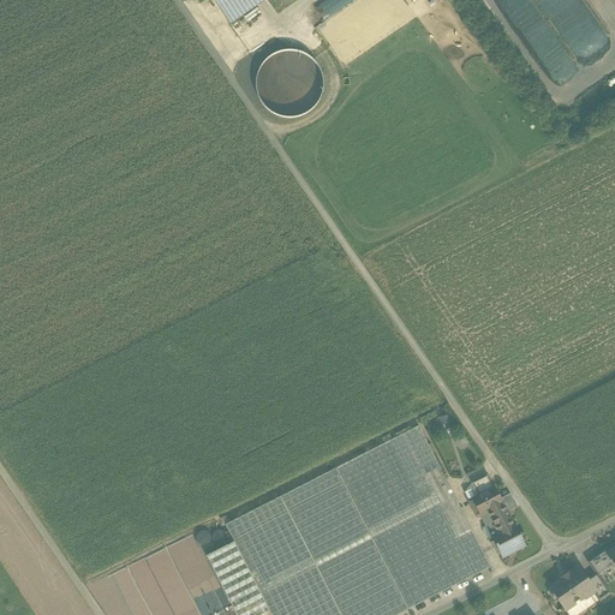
[(210,0),(231,28),(269,0),(210,0)]
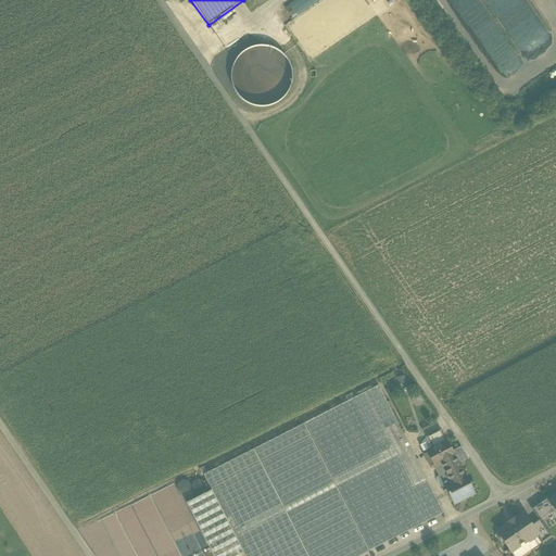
[(249,42),(232,96),(281,111),(298,58),(249,42)]
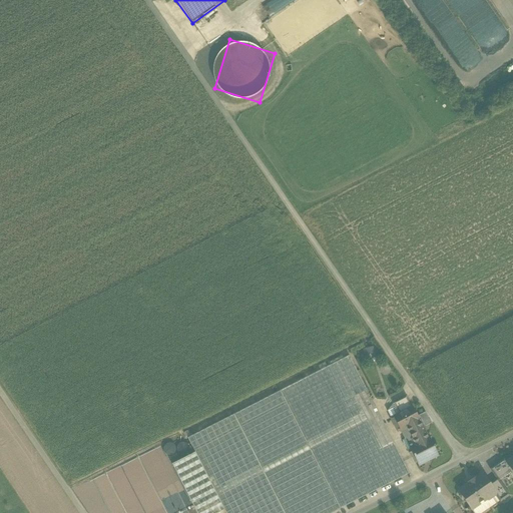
[(349,357),(233,415),(284,512),(333,512),(409,474),(349,357)]
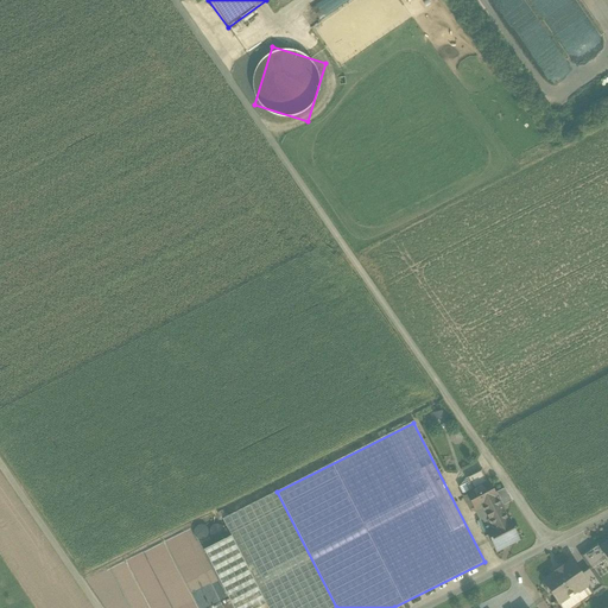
[(481,470),(466,479),(473,492),(488,485),(481,470)]
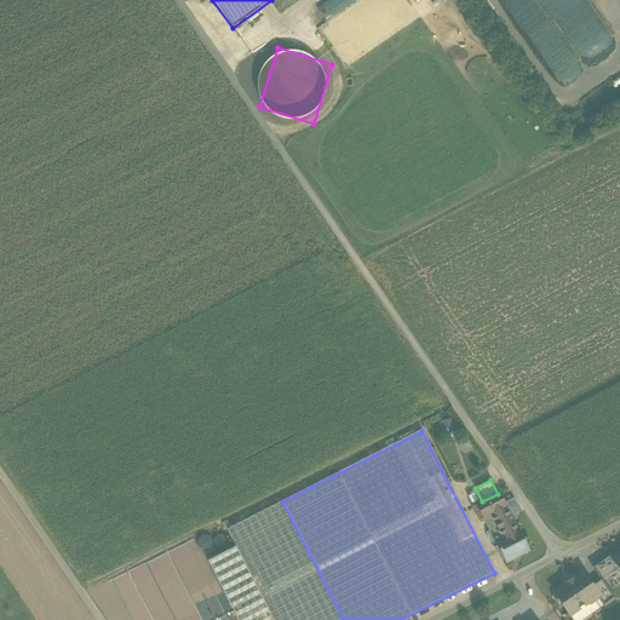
[(482,501),(475,505),(495,544),(501,540),(499,534),(515,526),(499,493),(498,494),(482,501)]
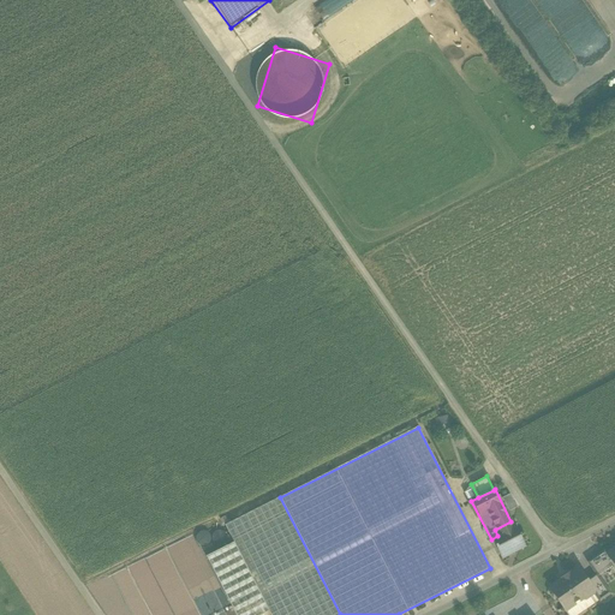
[(507,494),(500,497),(506,511),(513,507),(507,494)]
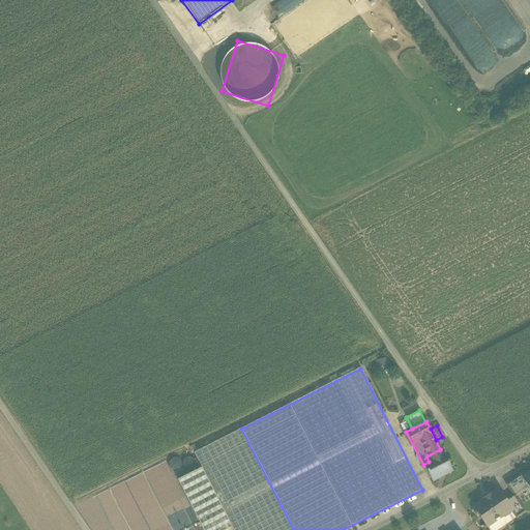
[(293,529),(241,429),(194,453),(202,469),(232,528),(232,529),(293,529)]
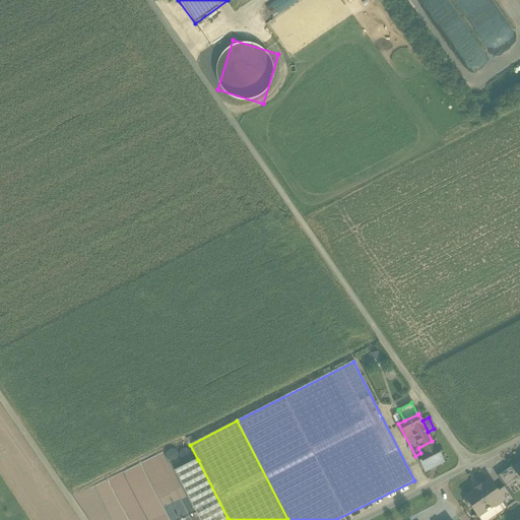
[(432,441),(418,448),(420,453),(415,456),(424,472),(444,462),(435,446),(432,441)]
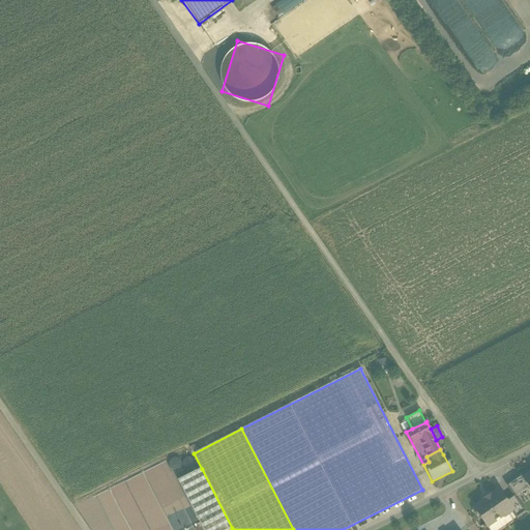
[(227,529),(232,528),(202,469),(178,480),(202,529),(227,529)]
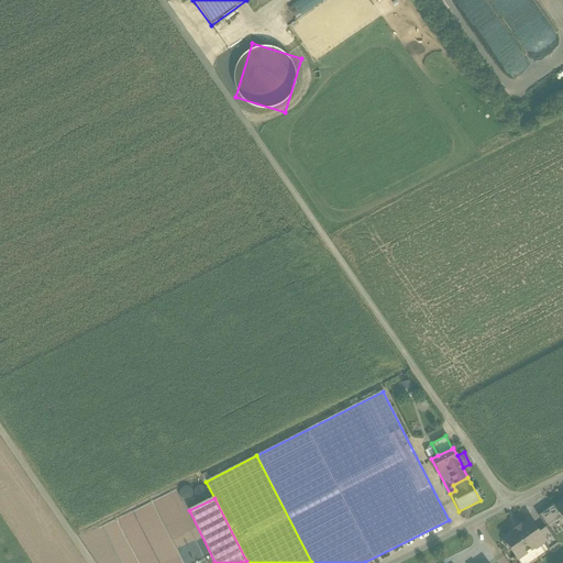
[(562,518),(555,508),(553,506),(539,516),(547,527),(548,528),(562,518)]
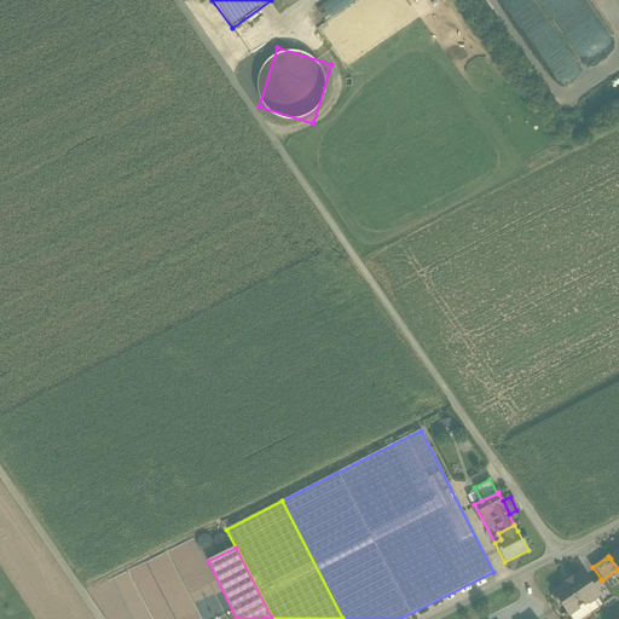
[(582,573),(573,579),(572,578),(565,583),(566,584),(553,593),(555,595),(554,599),(556,602),(560,602),(568,614),(588,601),(589,603),(597,597),(591,586),(582,573)]
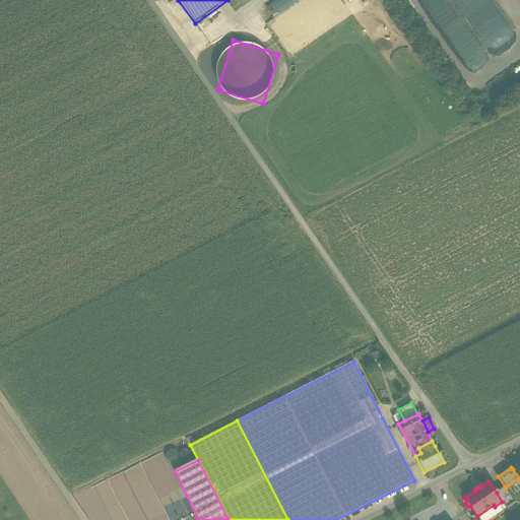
[(505,486),(497,493),(502,502),(507,509),(516,503),(506,488),(505,486)]
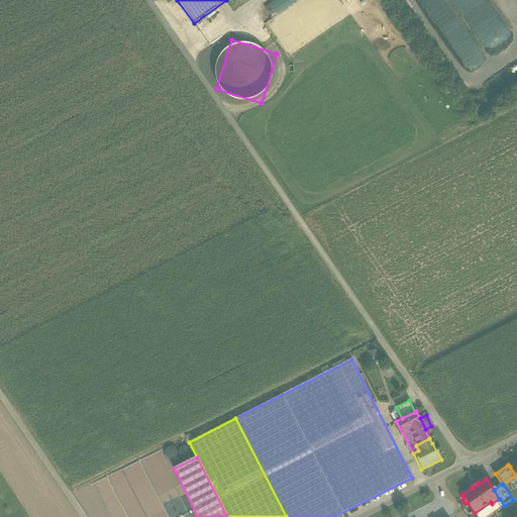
[(491,502),(475,513),(477,516),(487,516),(504,506),(499,499),(492,504),(491,502)]
